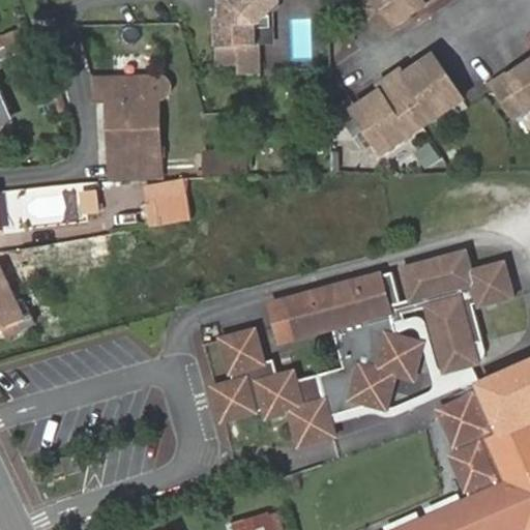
[(238,64),(238,75),(261,74),(260,45),(256,45),(255,24),(259,24),(265,17),(265,10),(271,10),(281,2),(281,0),(231,0),(232,9),(219,9),(219,19),(214,19),(216,66),(238,64)]
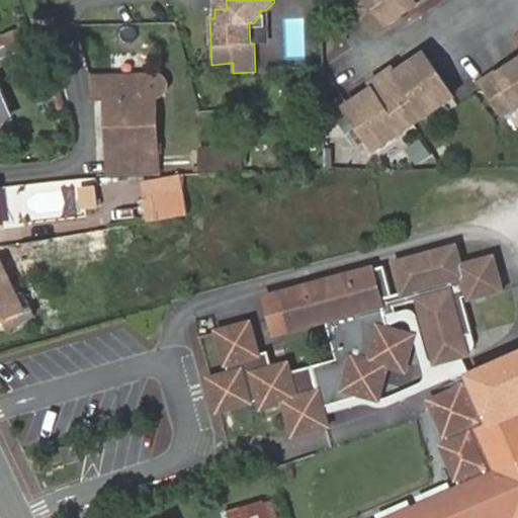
[(357,0),(348,6),(354,16),(370,39),(414,9),(428,0),(357,0)]
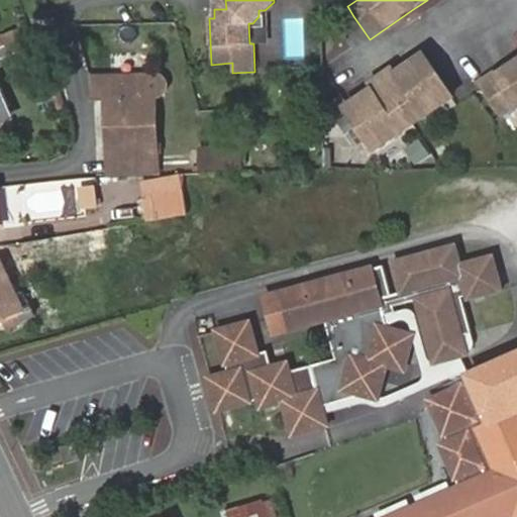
[(27,28),(24,20),(18,22),(22,30),(27,28)]
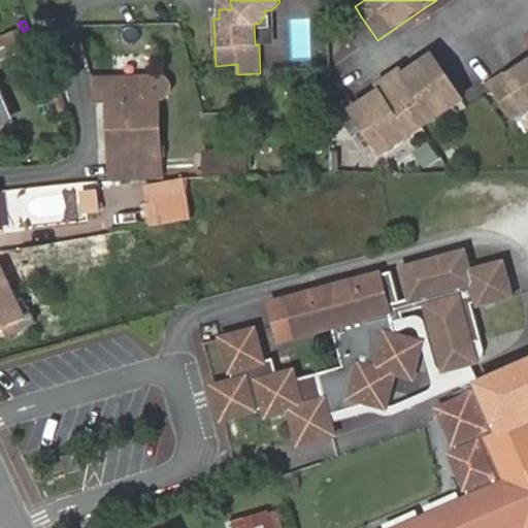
[(35,46),(28,29),(23,31),(4,38),(7,45),(10,56),(35,46)]
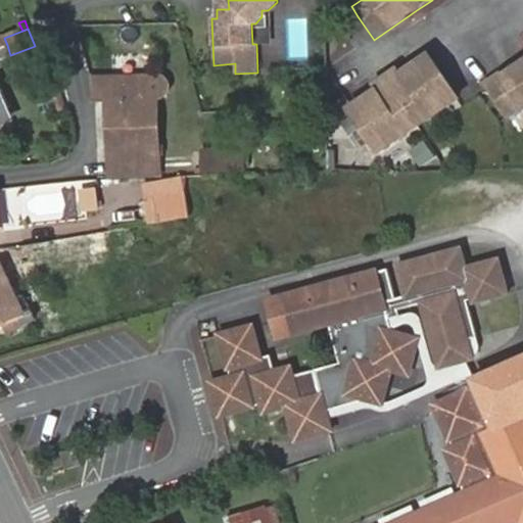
[(381,89),(351,108),(382,152),(422,125),(462,98),(432,54),(407,72),(421,93),(408,102),(394,110),(381,89)]
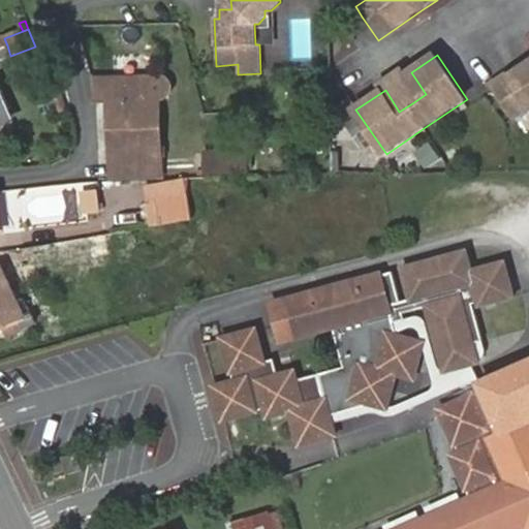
[(528,65),(496,88),(516,120),(528,111),(528,65)]
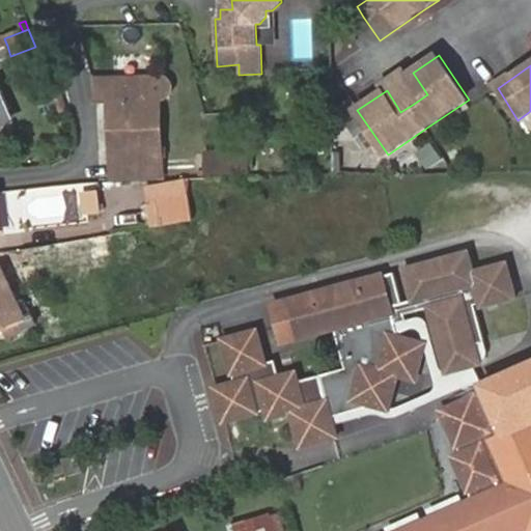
[(399,82),(414,104),(427,94),(413,73),(399,82)]
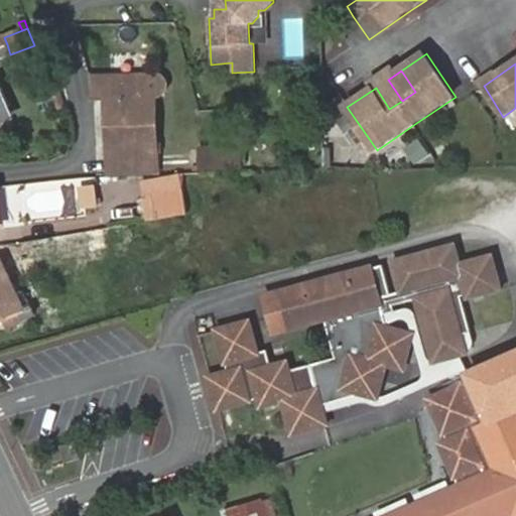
[(152,76),(91,78),(93,99),(107,99),(109,156),(156,155),(155,98),(160,96),(163,92),(163,88),(161,82),(158,79),(152,79),(152,76)]
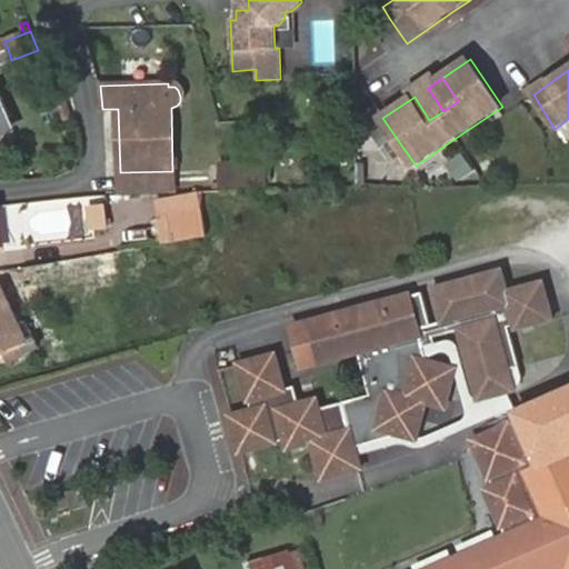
[(0,133),(2,135),(16,123),(2,86),(0,86),(0,133)]
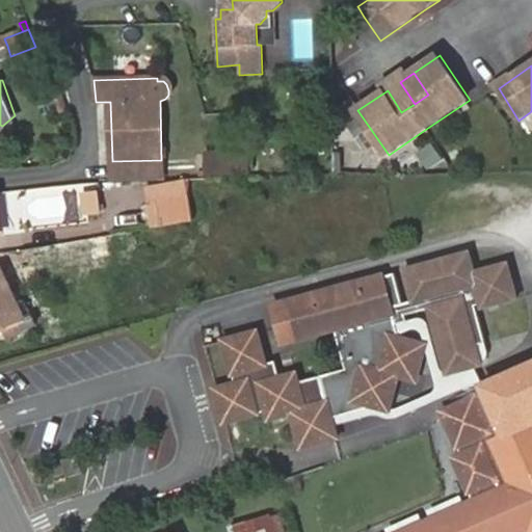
[(400,82),(388,90),(401,112),(415,104),(400,82)]
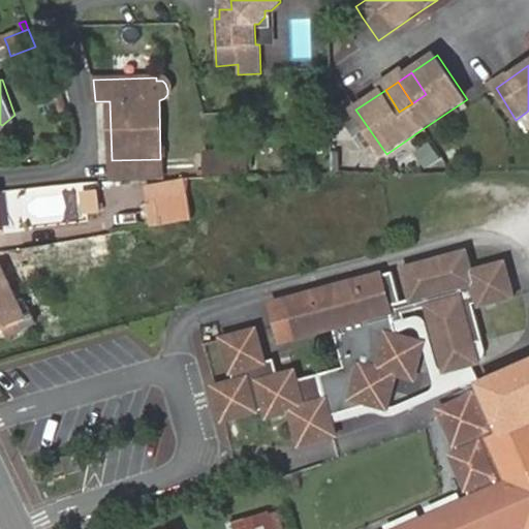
[(0,126),(18,121),(14,115),(2,125),(0,124),(0,126)]
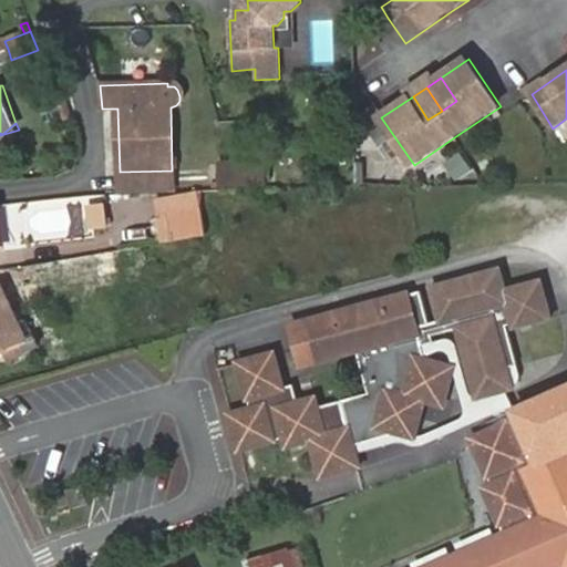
[(275,184),(301,183),(300,167),(275,169),(275,184)]
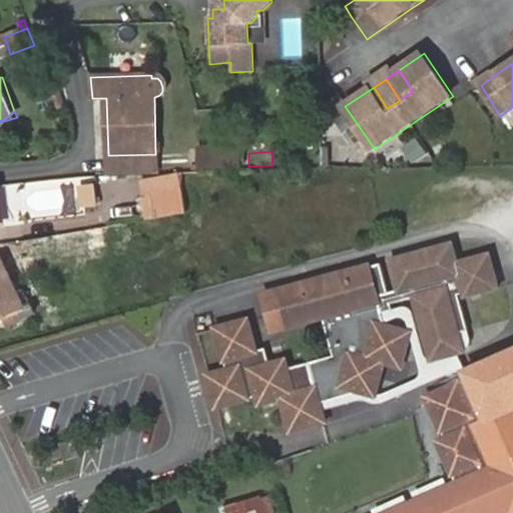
[(156,171),(155,154),(108,155),(109,172),(156,171)]
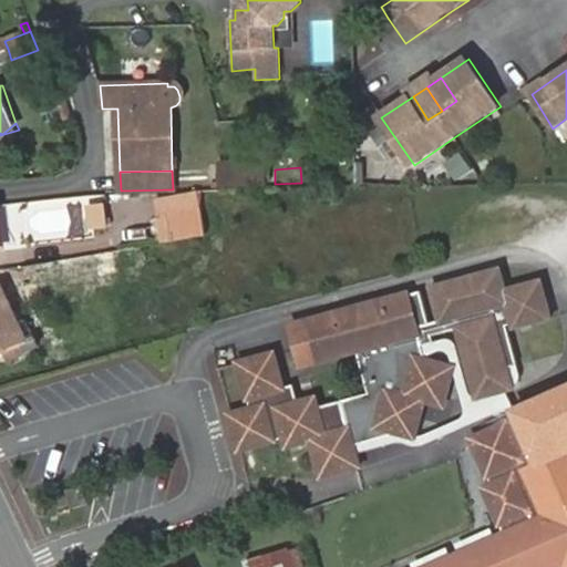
[(155,198),(163,243),(206,235),(198,191),(155,198)]
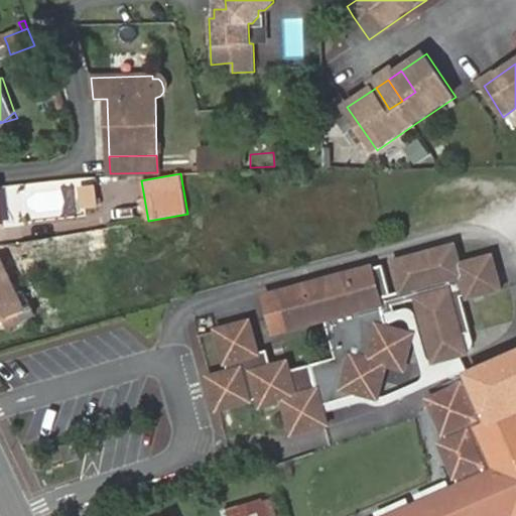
[(75,187),(79,210),(95,208),(91,184),(75,187)]
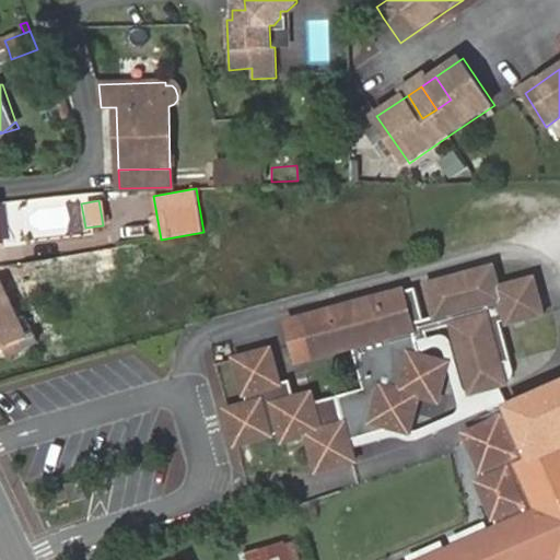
[(22,265),(27,291),(59,287),(58,280),(96,273),(93,255),(55,260),(55,259),(22,265)]
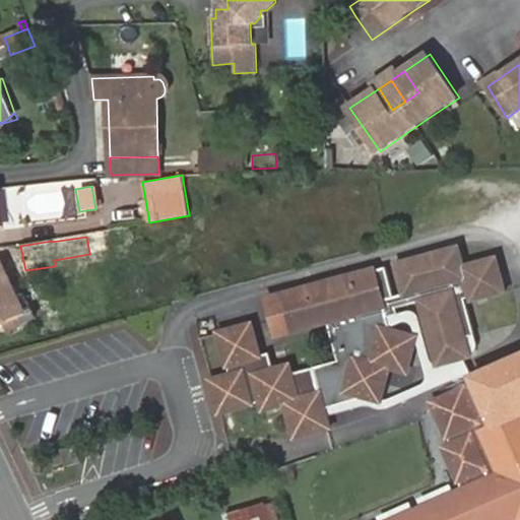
[(402,295),(396,297),(396,298),(398,310),(413,306),(432,370),(467,360),(462,341),(461,335),(469,333),(461,304),(468,302),(468,306),(506,295),(495,258),(461,266),(456,249),(395,265),(402,295)]
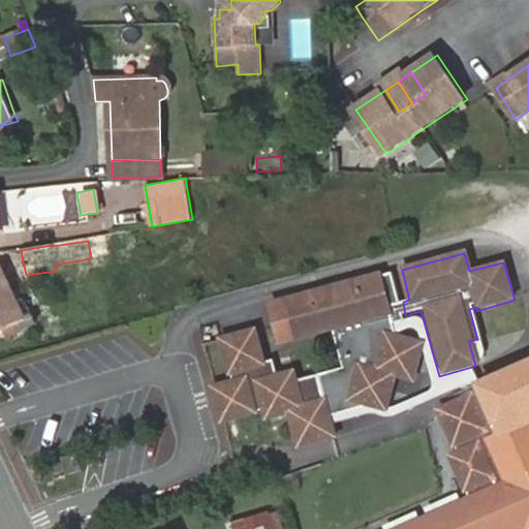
[(0,322),(3,330),(7,338),(36,323),(32,316),(27,318),(2,268),(0,268),(0,322)]
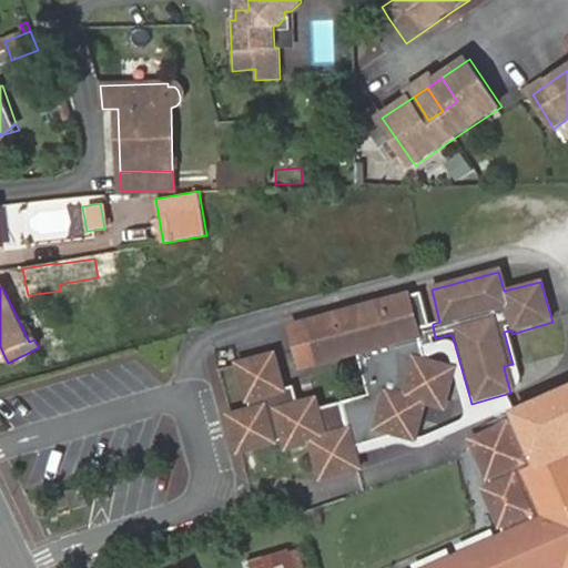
[(433,325),(415,330),(406,294),(306,322),(312,341),(304,343),(310,364),(354,352),(357,362),(366,395),(316,408),(314,402),(297,405),(294,394),(283,397),(274,362),(239,371),(250,417),(232,422),(239,446),(241,455),(286,443),(288,453),(313,447),(322,477),(358,467),(352,444),(350,434),(377,427),(394,433),(412,439),(425,404),(442,409),(445,398),(454,374),(440,369),(424,364),(415,362),(413,352),(421,350),(435,346),(433,338),(435,338),(433,325)]
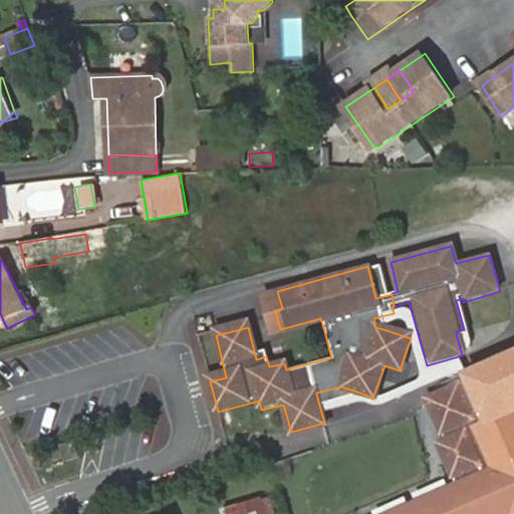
[(277,291),(270,293),(275,310),(282,308),(277,291)]
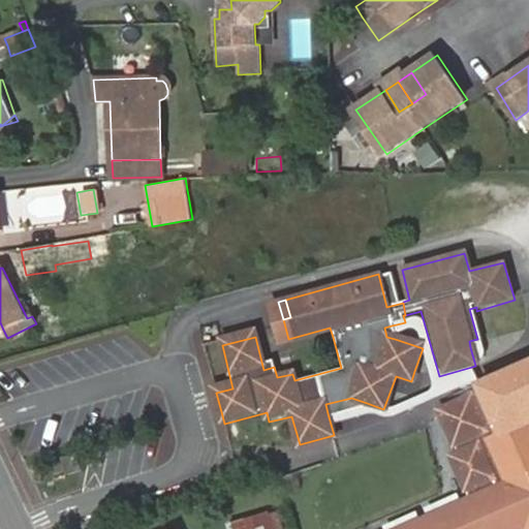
[(395,339),(392,325),(384,328),(386,337),(395,339)]
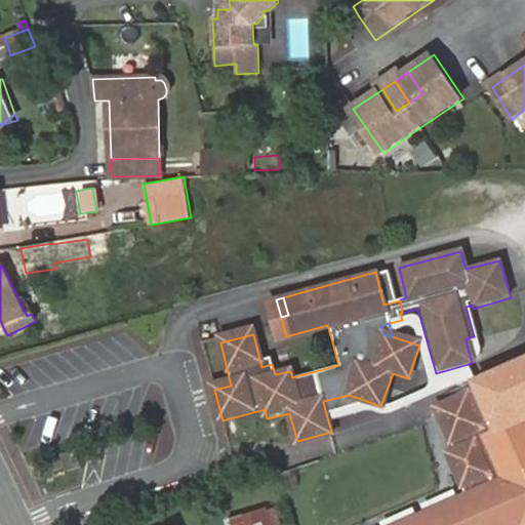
[(290,371),(292,377),(338,365),(330,334),(284,348),(290,371)]
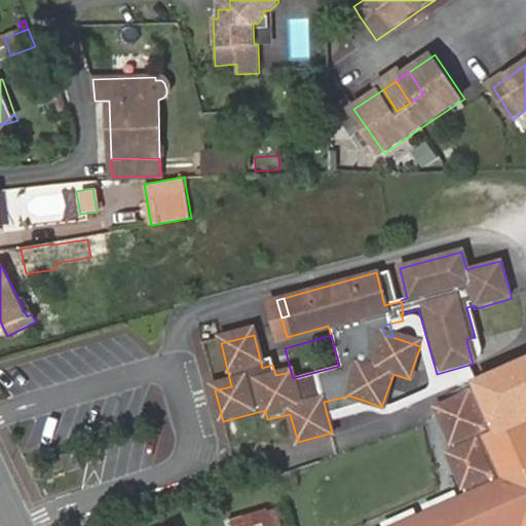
[(476,342),(475,337),(466,339),(467,345),(476,342)]
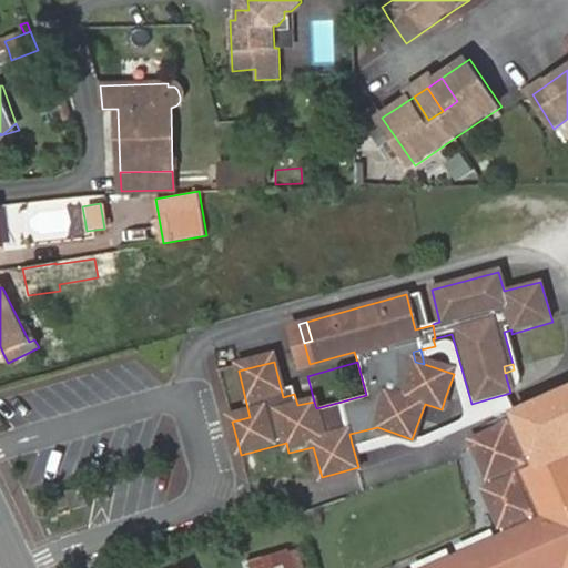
[(500,536),(426,567),(563,567),(567,567),(567,387),(558,393),(514,413),(516,417),(469,438),(489,483),(479,487),(500,536)]
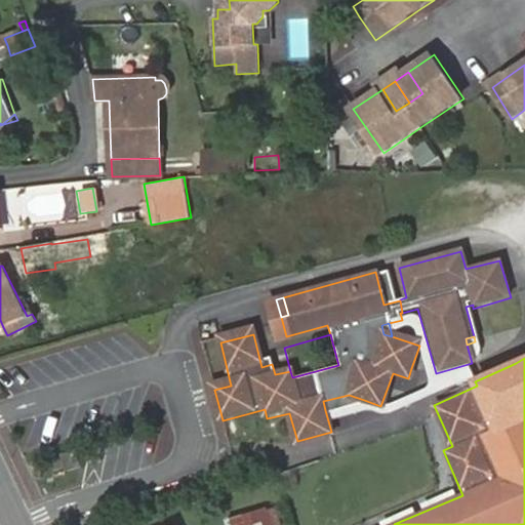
[(323,401),(325,410),(364,400),(349,395),(323,401)]
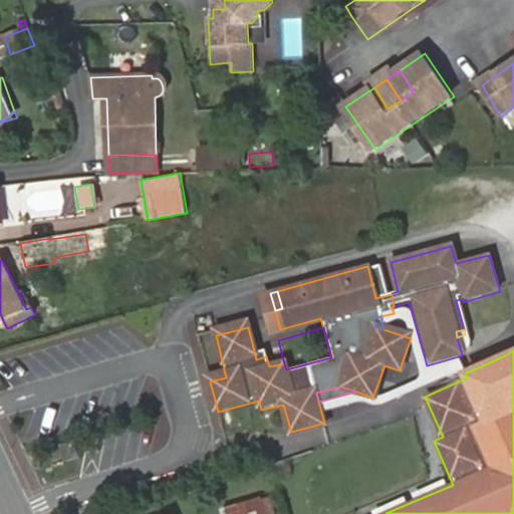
[(237,507),(239,513),(264,513),(260,502),(259,499),(237,507)]
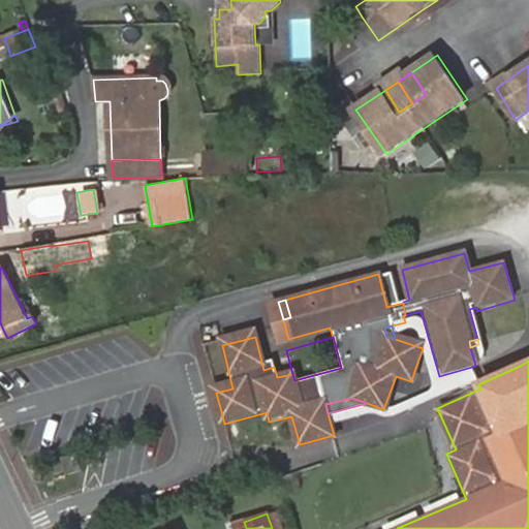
[(268,517),(272,528),(281,528),(275,514),(268,517)]
